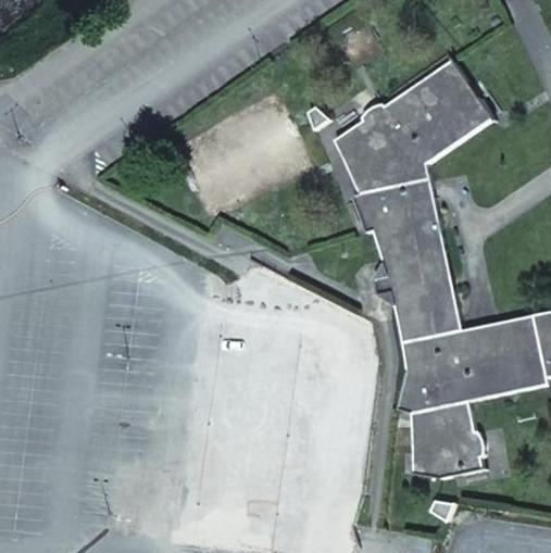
[(550,308),(461,328),(426,162),(492,117),(452,58),(384,104),(383,102),(370,108),(361,117),(362,120),(334,139),(357,193),(352,195),(365,231),(372,229),(386,274),(375,277),(374,279),(376,292),(379,294),(390,292),(400,332),(405,369),(397,407),(411,414),(412,441),(412,473),(439,477),(450,475),(449,468),(460,466),(461,473),(481,468),(479,456),(483,455),(484,451),(484,443),(483,439),(479,432),(477,429),(474,430),(467,400),(547,382),(546,377),(550,375),(550,308)]
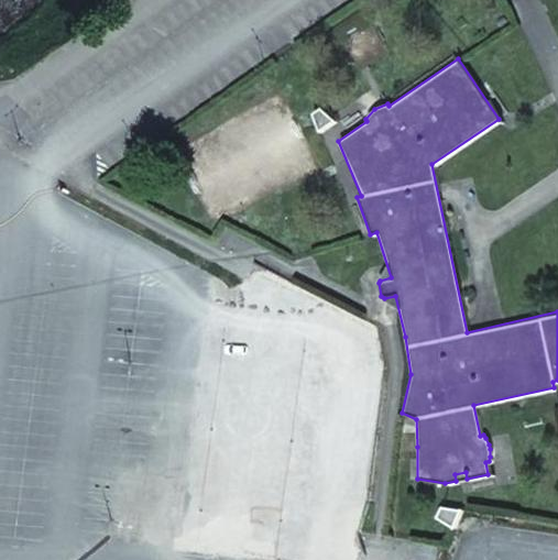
[(310,112),(317,131),(334,120),(319,107),(310,112)]
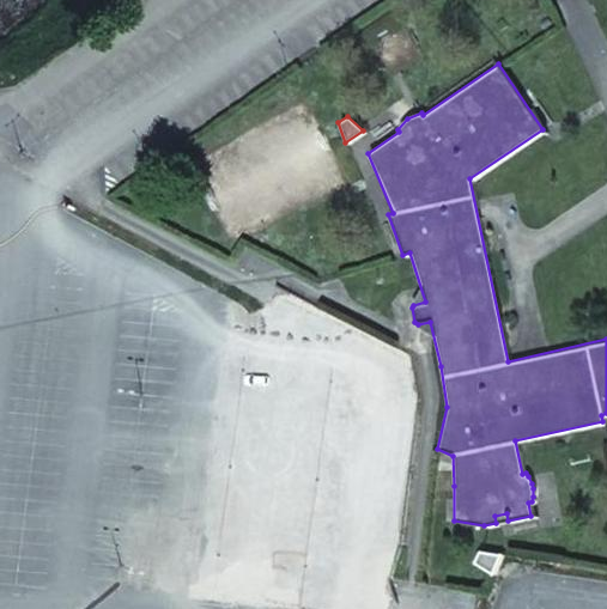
[(372,387),(376,365),(339,358),(337,343),(337,341),(254,332),(225,553),(290,561),(308,564),(348,570),(374,387),(372,387)]
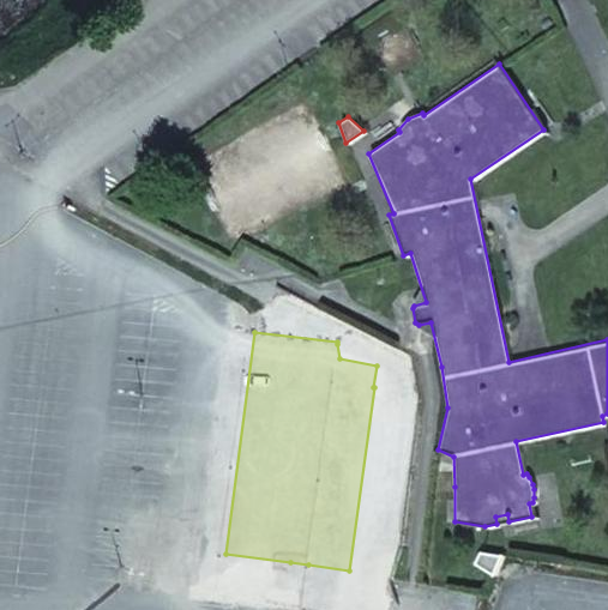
[(500,554),(479,550),(473,562),(492,573),(500,554)]
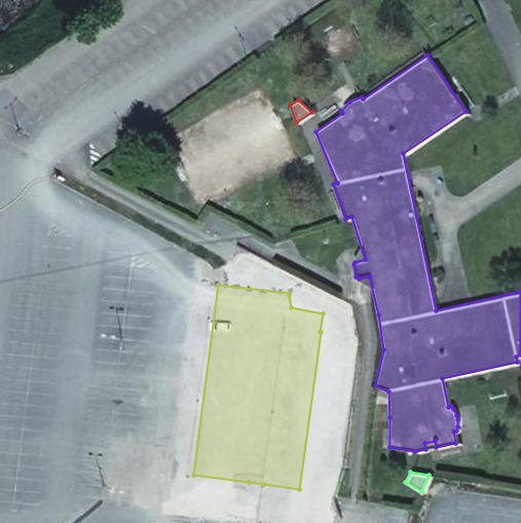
[(263,494),(264,484),(249,482),(248,491),(263,494)]
